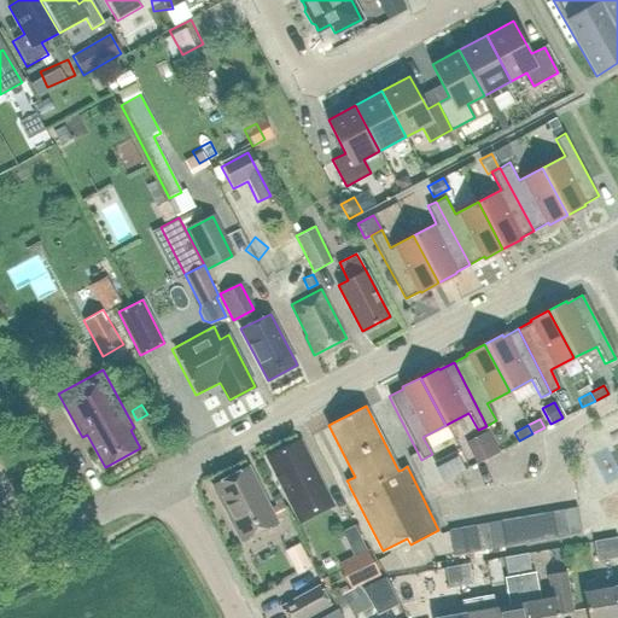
[(466,442),(477,464),(497,452),(487,432),(466,442)]
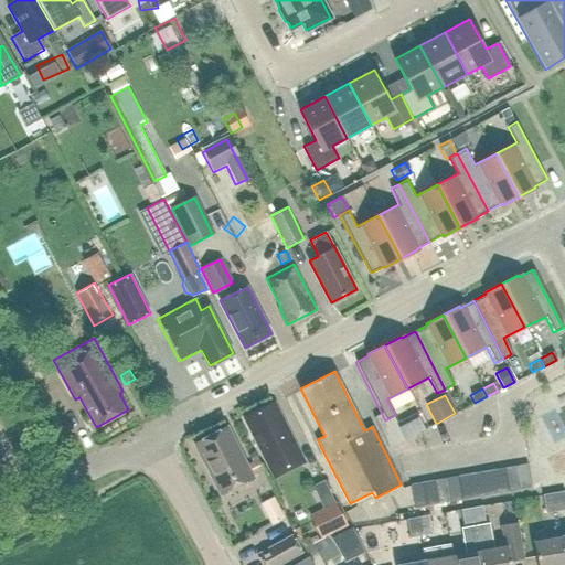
[(244,417),(267,460),(276,478),(307,461),(298,445),(275,401),(244,417)]
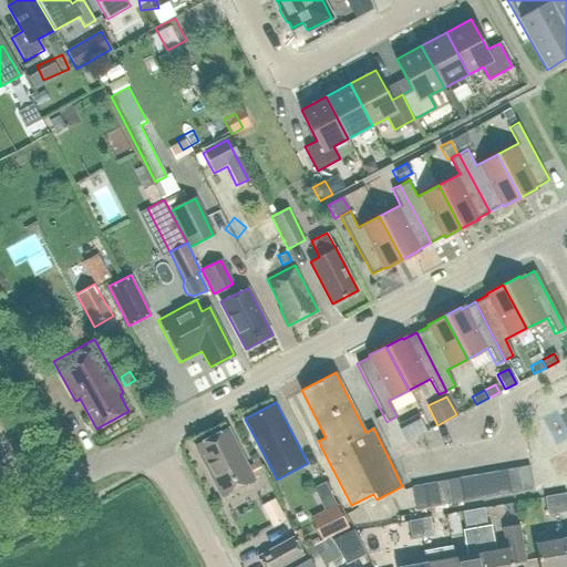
[(399,430),(405,442),(425,431),(419,419),(399,430)]
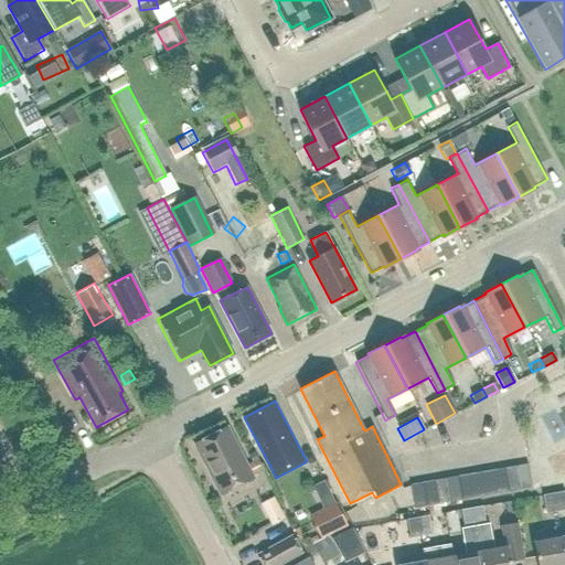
[(253,478),(251,475),(263,470),(257,460),(246,466),(226,426),(193,443),(220,494),(253,478)]
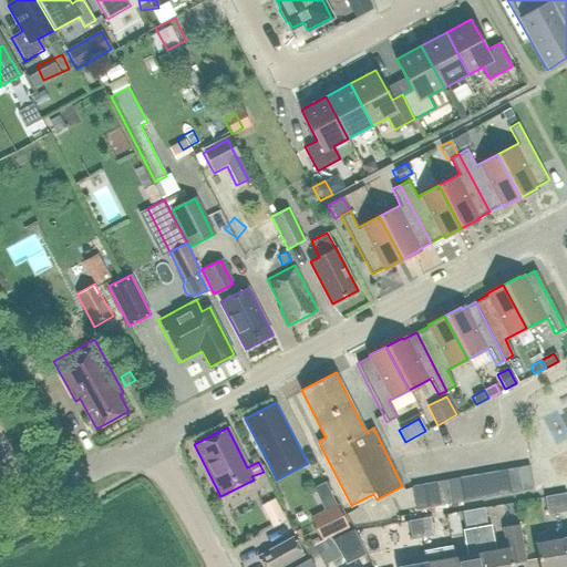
[(529,464),(519,466),(524,490),(534,488),(529,464)]
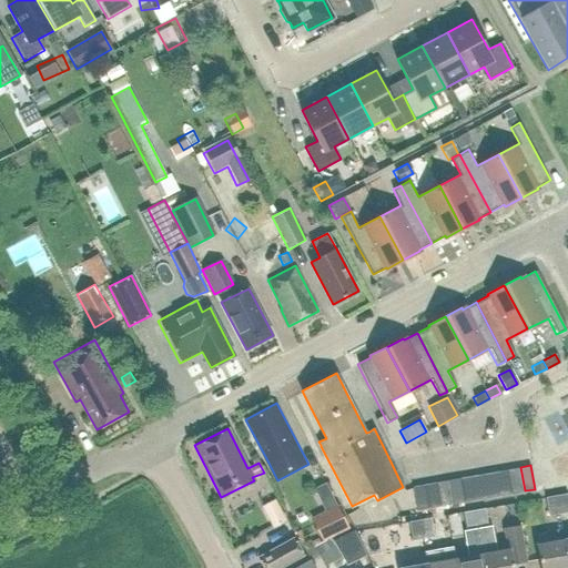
[(520,467),(508,469),(513,493),(525,490),(520,467)]
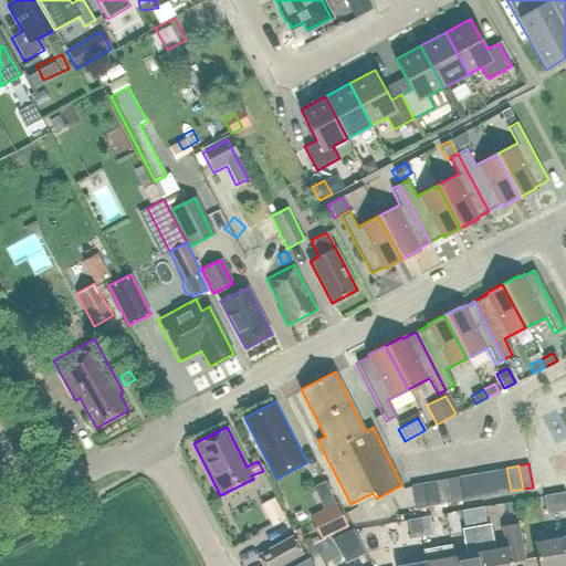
[(506,468),(494,470),(499,493),(511,491),(506,468)]
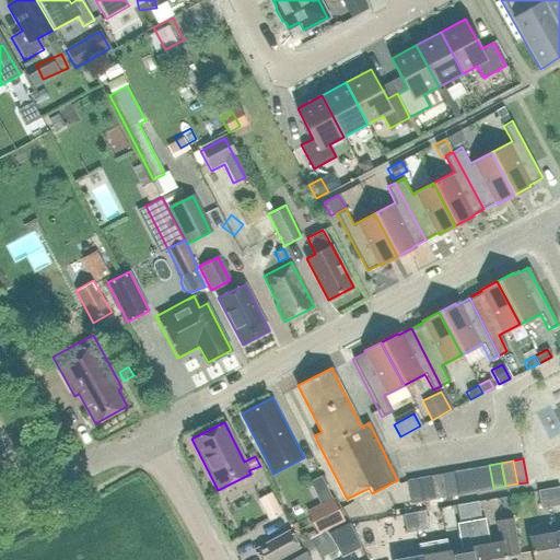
[(489,465),(478,467),(482,490),(493,488),(489,465)]
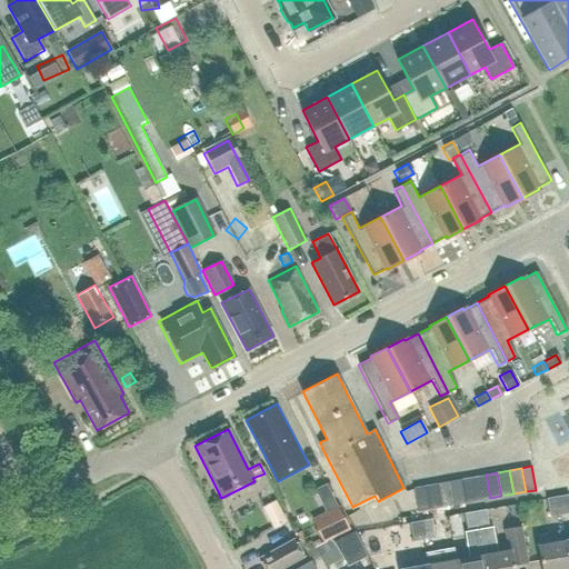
[(490,498),(486,475),(473,477),(479,500),(490,498)]
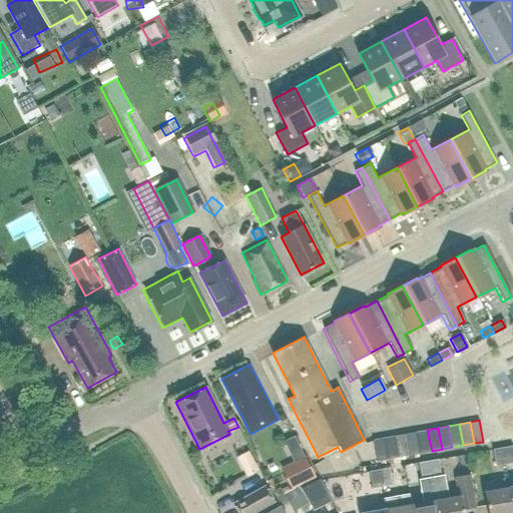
[(427,430),(416,432),(421,453),(432,451),(427,430)]
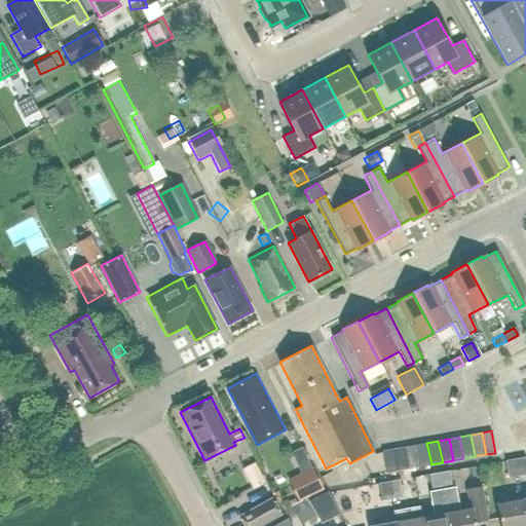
[(426,443),(416,445),(420,466),(431,464),(426,443)]
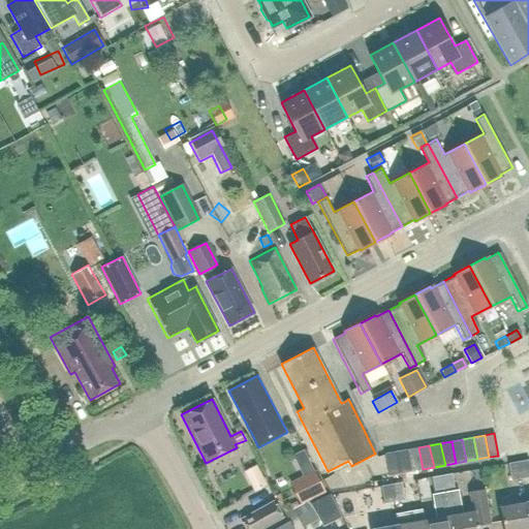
[(418,447),(407,448),(411,471),(423,469),(418,447)]
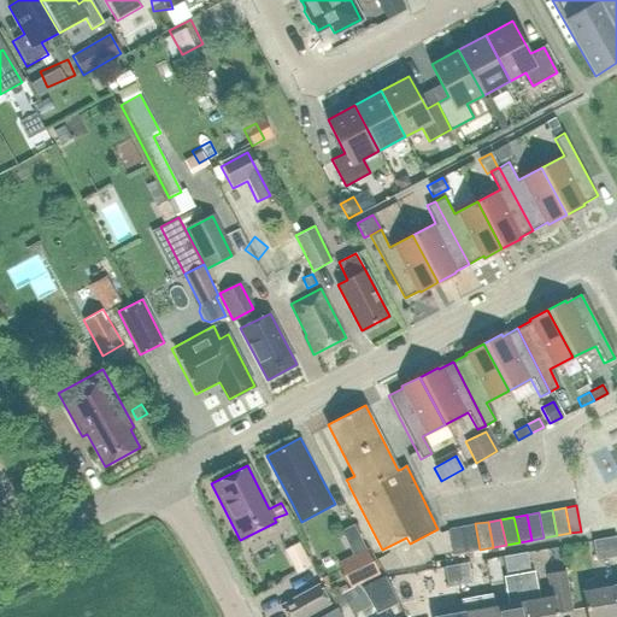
[(475,523),(462,526),(466,551),(480,550),(475,523)]
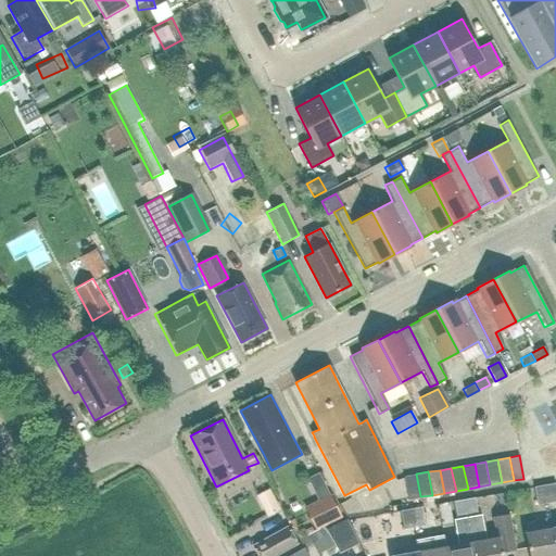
[(409,498),(420,496),(416,474),(405,476),(409,498)]
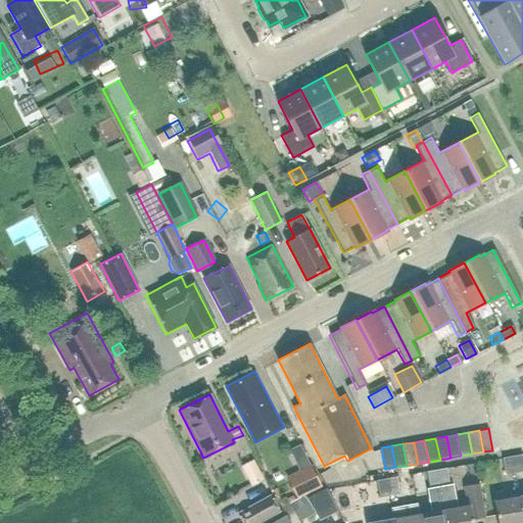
[(522,455),(522,454),(513,456),(516,473),(522,471),(522,455)]
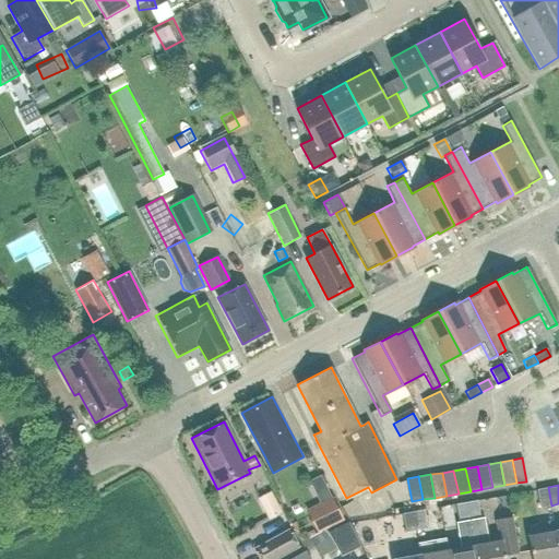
[(540,508),(551,506),(548,487),(537,489),(540,508)]
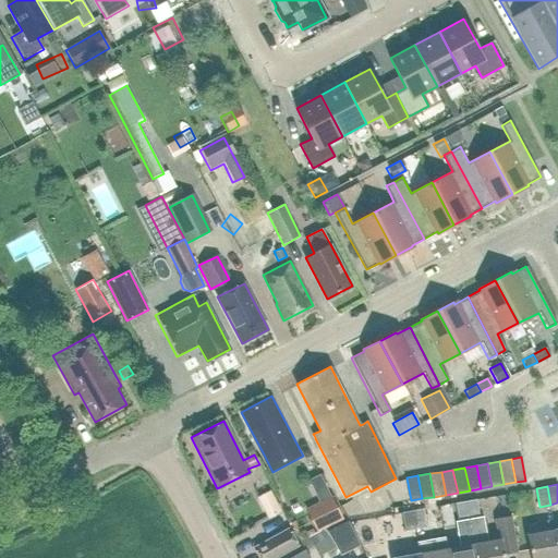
[(280,511),(268,490),(255,497),(267,518),(280,511)]
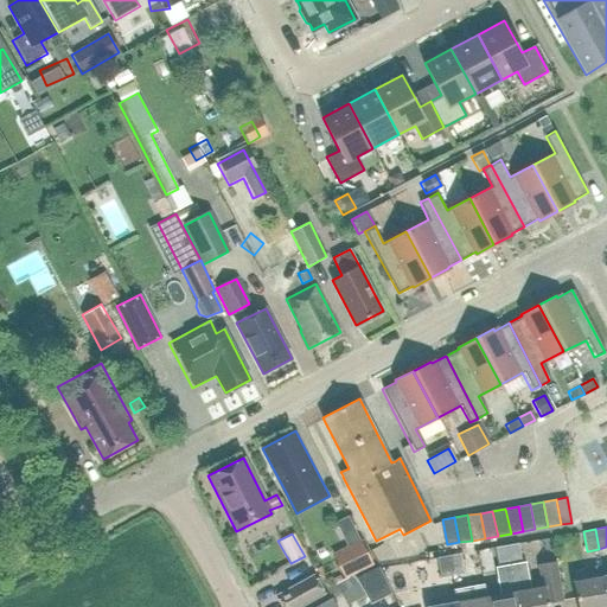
[(372,563),(360,540),(333,554),(345,577),(372,563)]
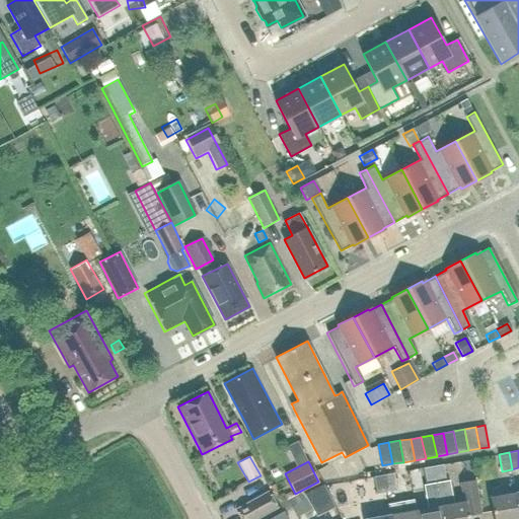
[(449,479),(446,480),(442,463),(433,464),(442,518),(468,518),(468,514),(480,512),(474,478),(460,482),(463,501),(453,503),(449,479)]
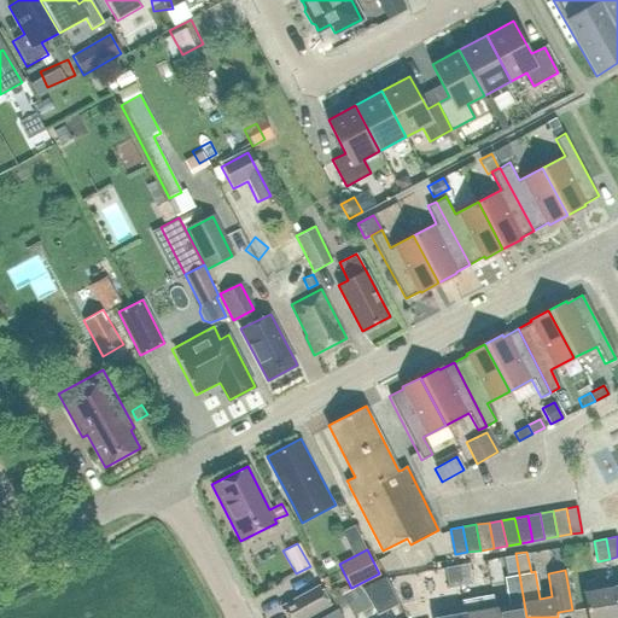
[(505,577),(509,605),(495,607),(496,617),(526,617),(516,553),(503,555),(507,576),(505,577)]
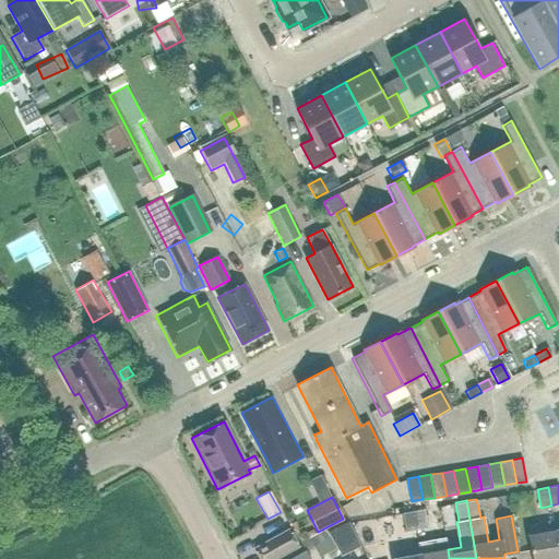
[(425,509),(413,511),(416,530),(427,527),(425,509)]
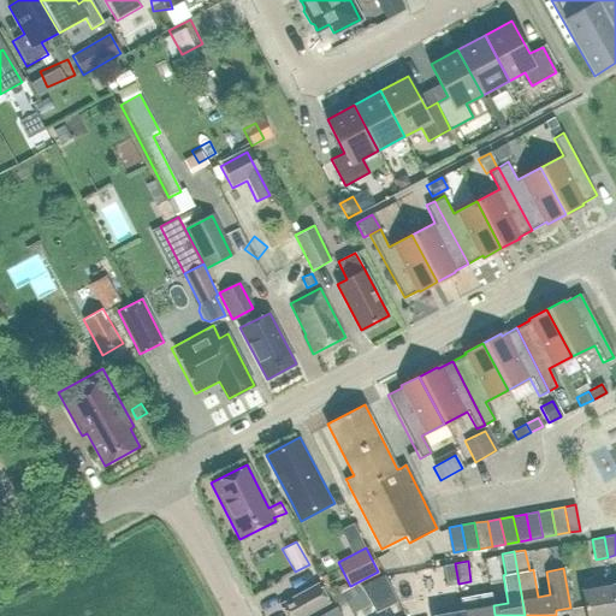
[(446,586),(458,584),(455,563),(444,566),(446,586)]
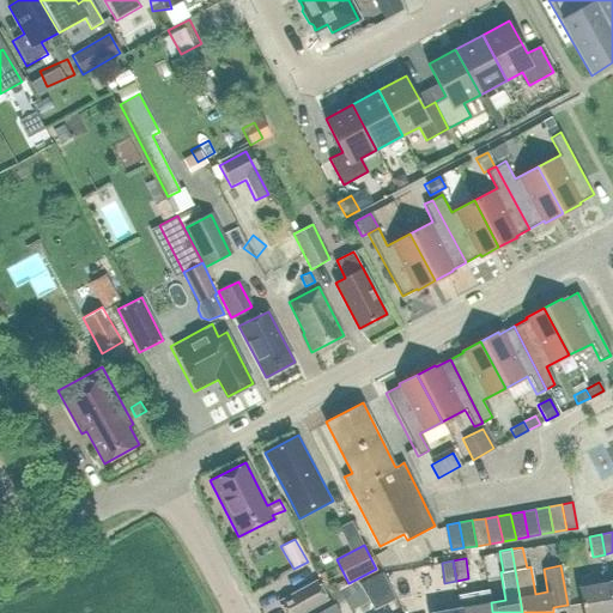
[(351,611),(368,601),(372,610),(394,600),(381,571),(352,584),(341,590),(345,598),(344,598),(351,611)]
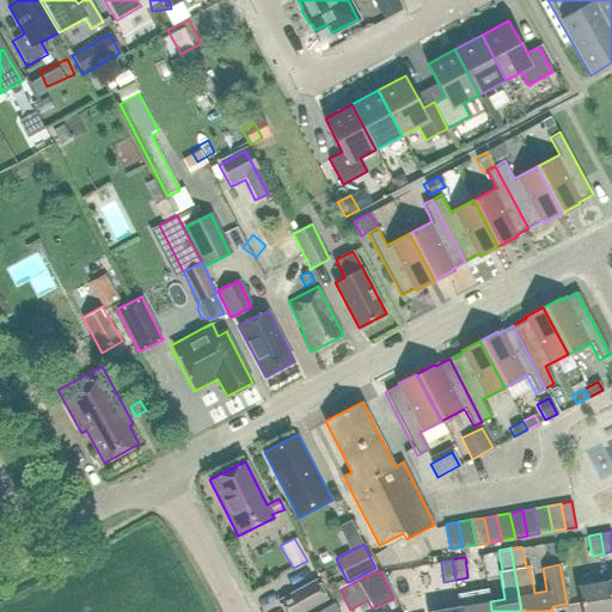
[(316,577),(275,599),(281,611),(303,611),(328,599),(316,577)]
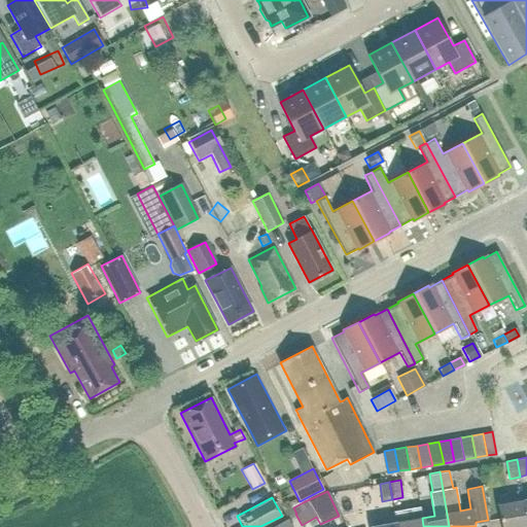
[(501,526),(526,526),(526,519),(524,499),(497,503),(501,526)]
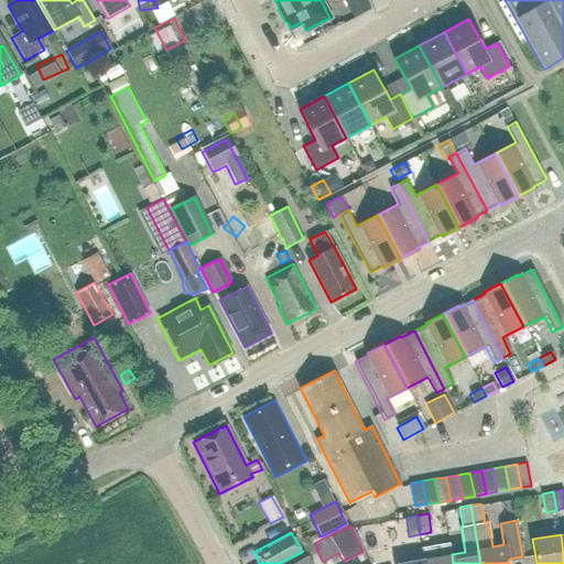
[(453,563),(452,554),(438,556),(436,546),(423,549),(425,563),(453,563)]
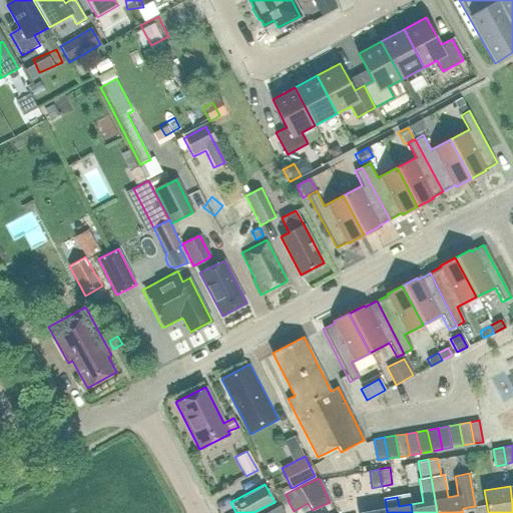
[(361,512),(387,512),(385,499),(383,499),(385,508),(361,512)]
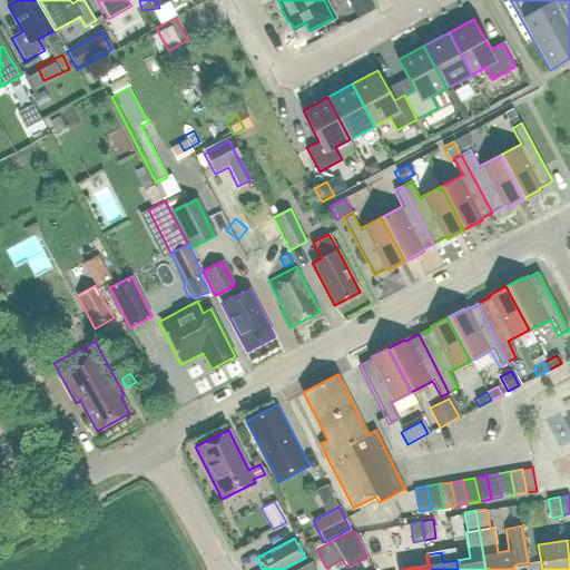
[(316,569),(311,560),(296,569),(295,569),(316,569)]
